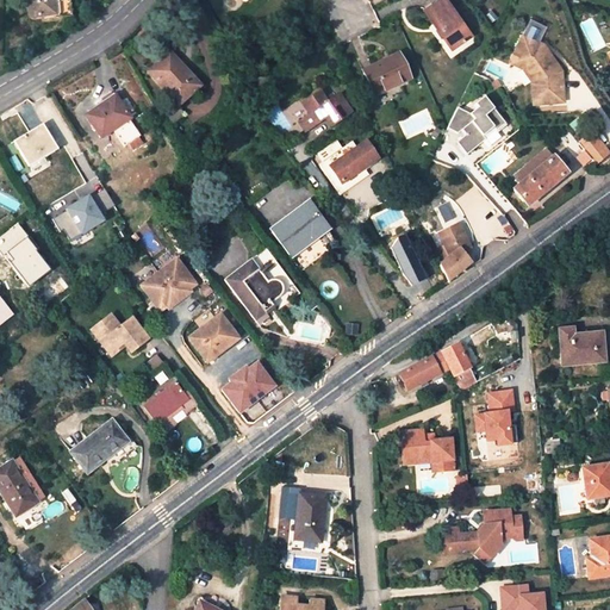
[(54,0),(27,0),(31,18),(56,16),(54,0)]
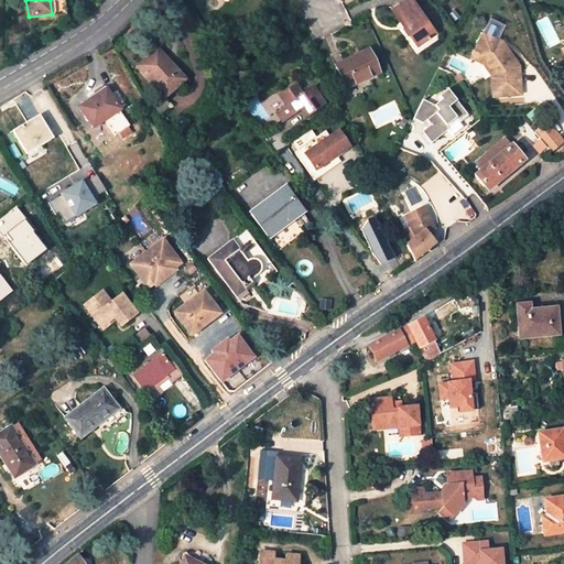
[(50,0),(52,14),(52,18),(67,15),(65,0),(50,0)]
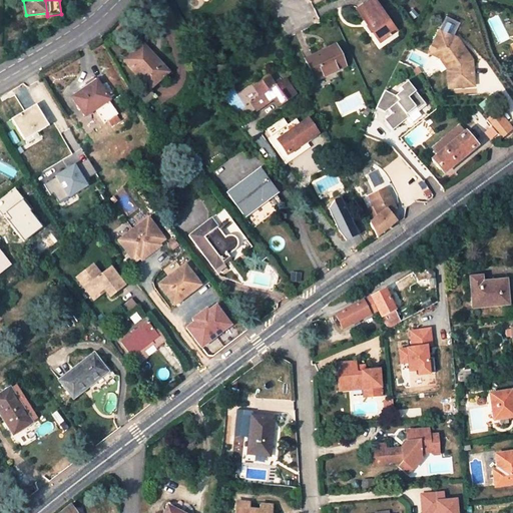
[(374,0),(368,0),(356,8),(367,24),(368,25),(369,25),(370,25),(371,25),(374,30),(372,31),(379,42),(396,30),(374,0)]
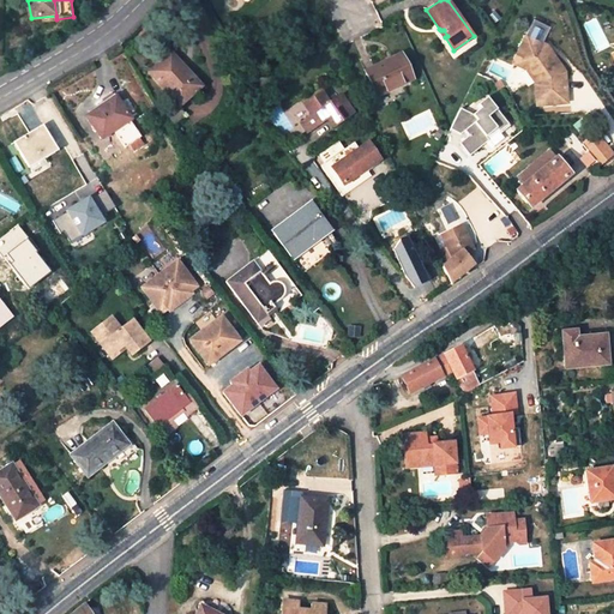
[(531,19),(524,36),(541,42),(548,26),(531,19)]
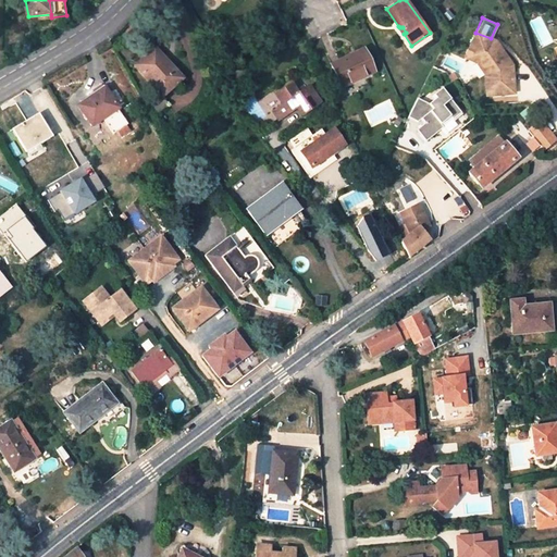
[(8,26),(0,34),(0,35),(5,40),(13,32),(8,26)]
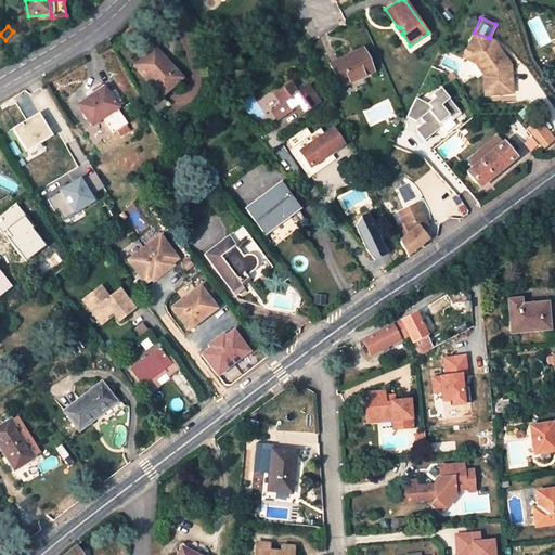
[(396,27),(401,36),(402,34),(404,33),(401,27),(400,27),(399,27),(398,27),(397,26),(396,27)]
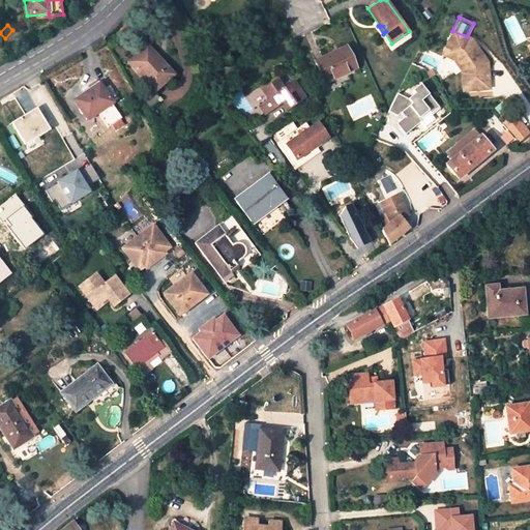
[(452,31),(444,50),(458,56),(468,68),(470,90),(491,88),(488,60),(473,41),(471,42),(466,40),(468,37),(467,36),(452,31)]
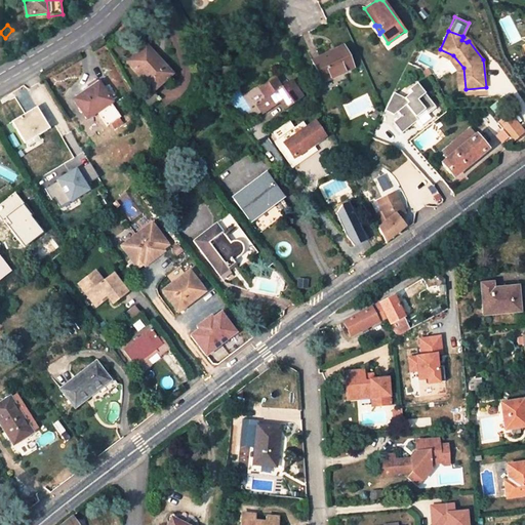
[(155,61),(157,57),(146,45),(144,47),(155,61)]
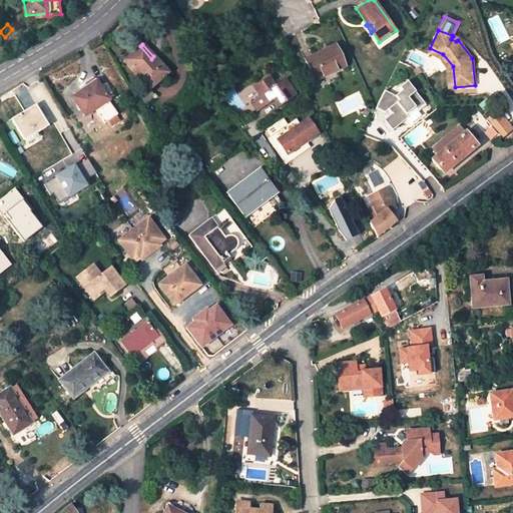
[(140,46),(124,60),(149,89),(168,72),(153,56),(151,59),(140,46)]
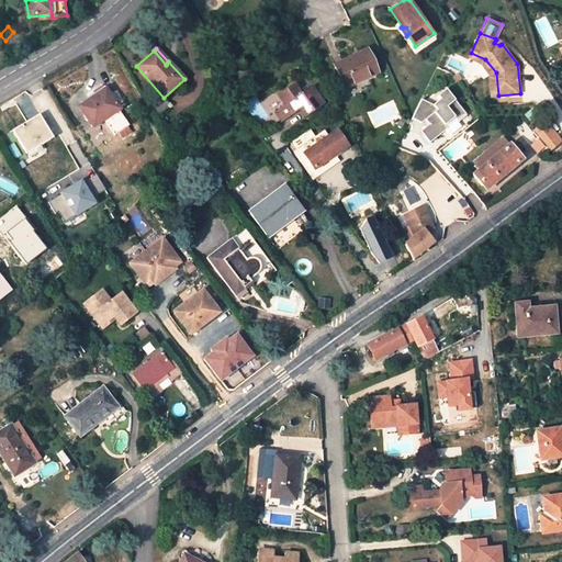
[(368,51),(334,66),(346,89),(378,74),(368,51)]
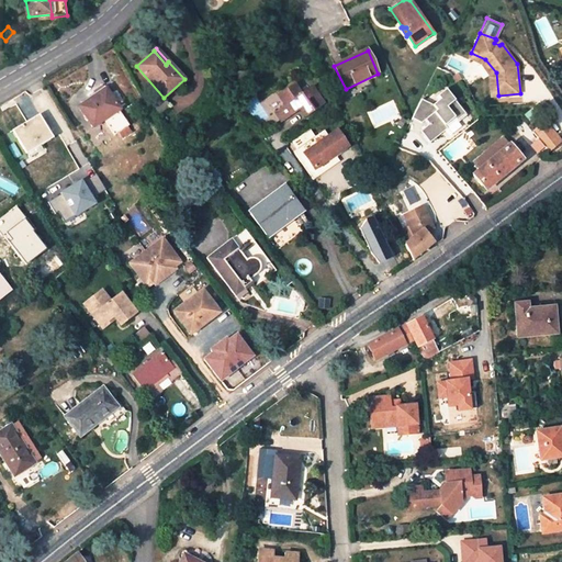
[(471,53),(469,58),(482,64),(491,75),(493,96),(498,96),(496,72),(485,59),(471,53)]
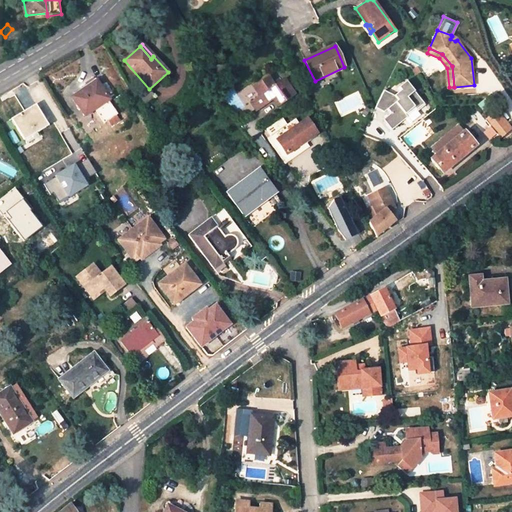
[(277,105),(293,93),(282,77),(272,85),(266,77),(252,87),(256,94),(256,97),(250,102),(257,110),(272,98),(277,105)]
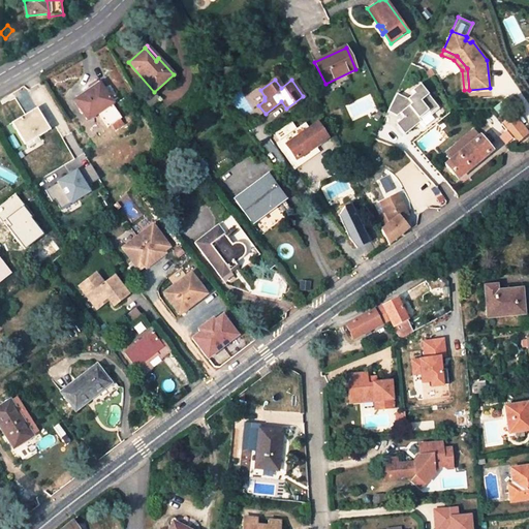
[(87,93),(75,100),(88,120),(98,113),(107,126),(112,124),(116,129),(123,125),(119,119),(120,118),(111,104),(113,103),(98,82),(86,91),(87,93)]
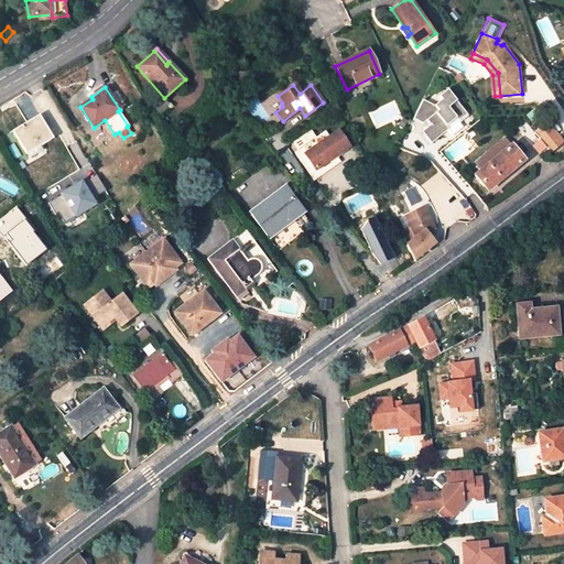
[(458,121),(467,115),(447,90),(438,97),(442,100),(434,106),(423,100),(413,119),(423,125),(425,122),(427,121),(431,126),(429,127),(422,132),(432,143),(449,130),(446,127),(456,119),(458,121)]
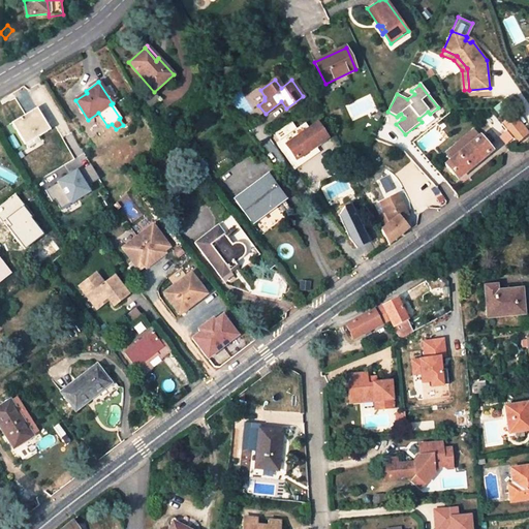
[(154,92),(143,101),(149,109),(160,99),(154,92)]
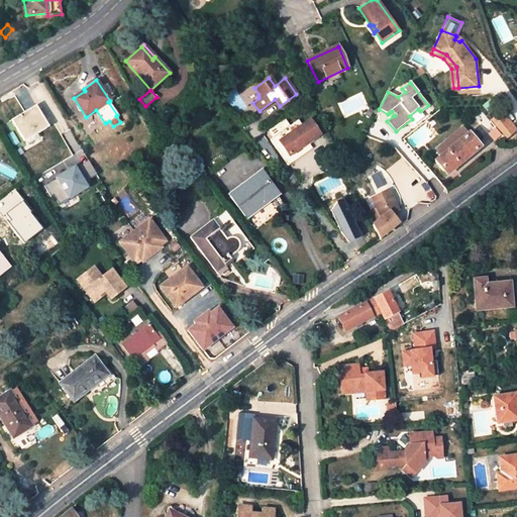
[(36,106),(11,120),(24,141),(36,134),(49,127),(36,106)]
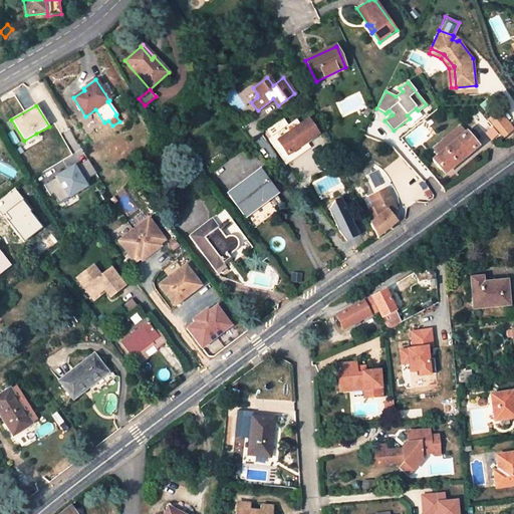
[(485,123),(501,140),(511,130),(496,113),(485,123)]
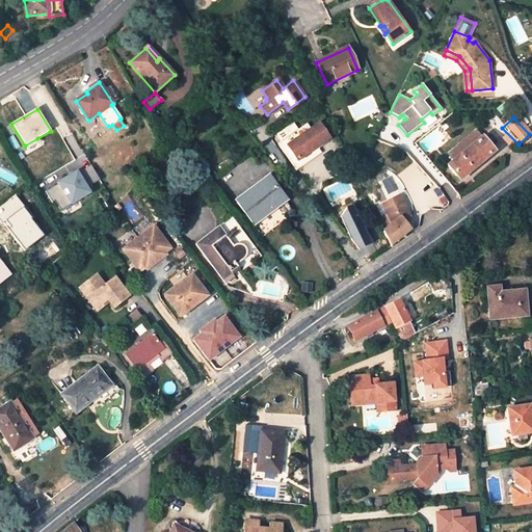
[(284,143),(299,131),(293,123),(277,134),(284,143)]
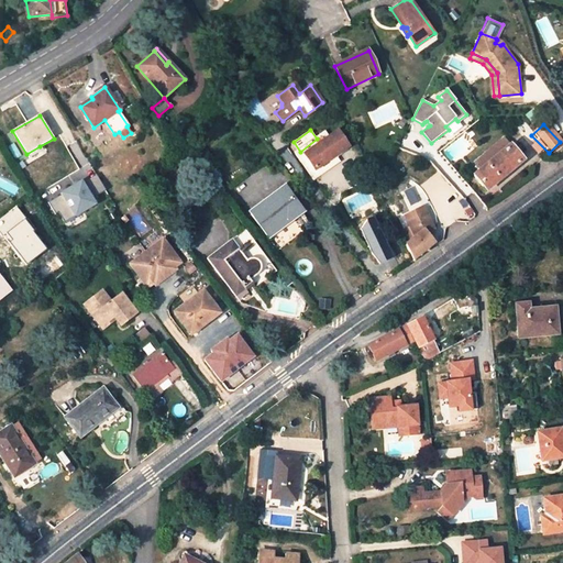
[(306,156),(316,169),(334,156),(348,146),(338,133),(329,139),(306,156)]
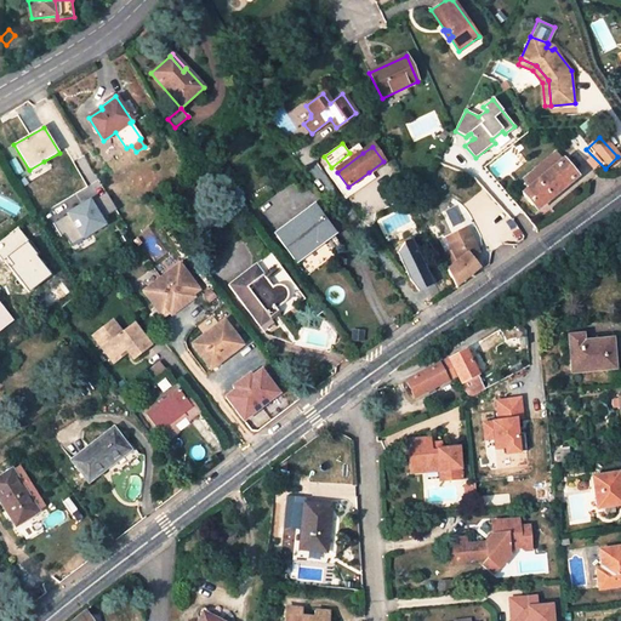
[(331,167),(326,170),(342,192),(348,187),(337,172),(363,153),(358,148),(349,153),(331,167)]
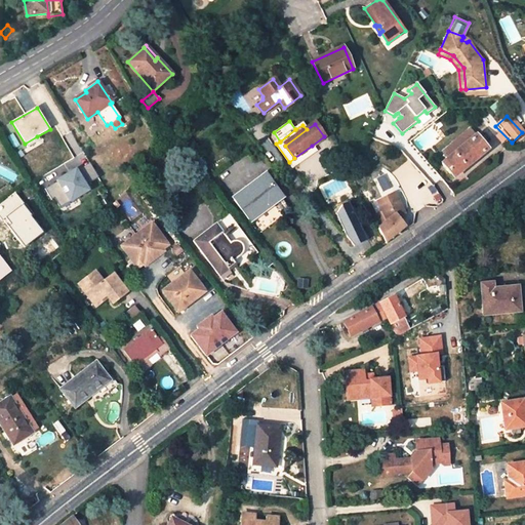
[(442,163),(454,176),(488,149),(476,134),(475,135),(470,130),(454,143),(459,149),(447,159),(442,163)]
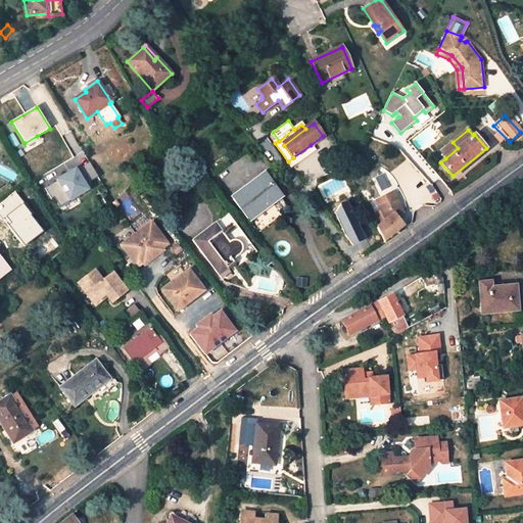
[(25,143),(27,148),(40,140),(37,136),(25,143)]
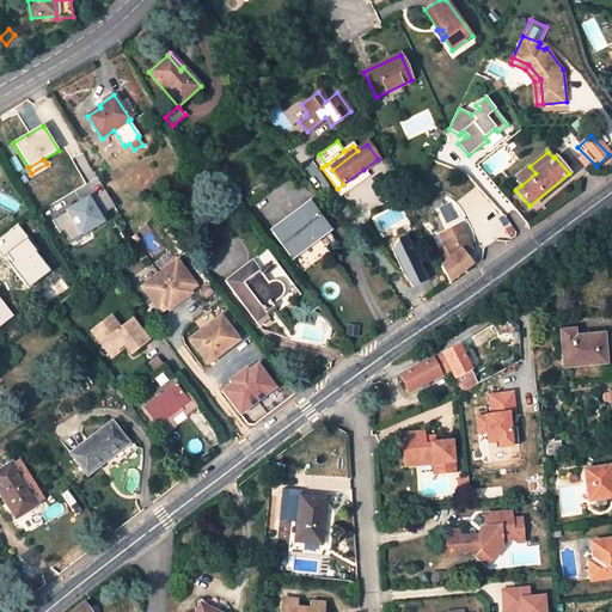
[(530,166),(516,178),(521,185),(536,173),(530,166)]
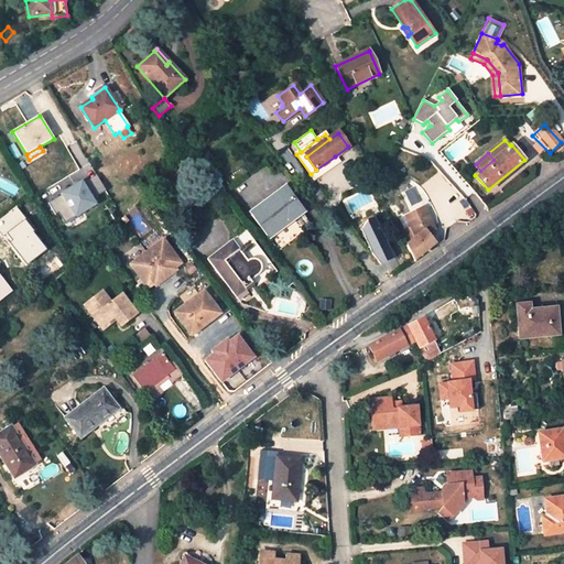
[(311,174),(314,180),(339,162),(335,156),(316,170),(311,174)]
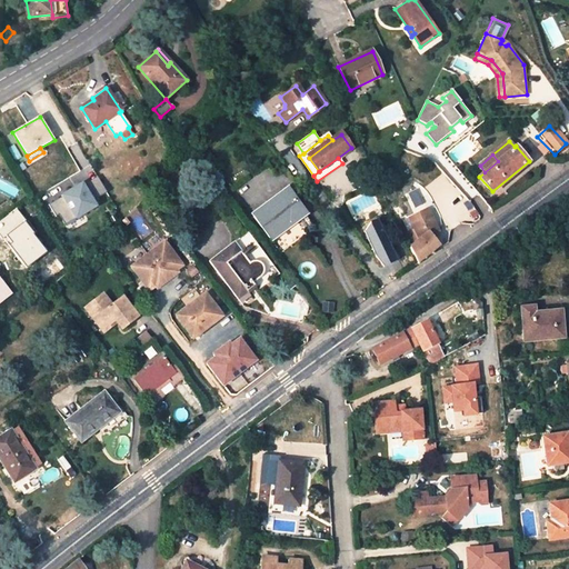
[(108,190),(98,177),(85,183),(82,181),(59,195),(61,197),(48,205),(55,216),(58,213),(65,225),(97,207),(92,200),(108,190)]
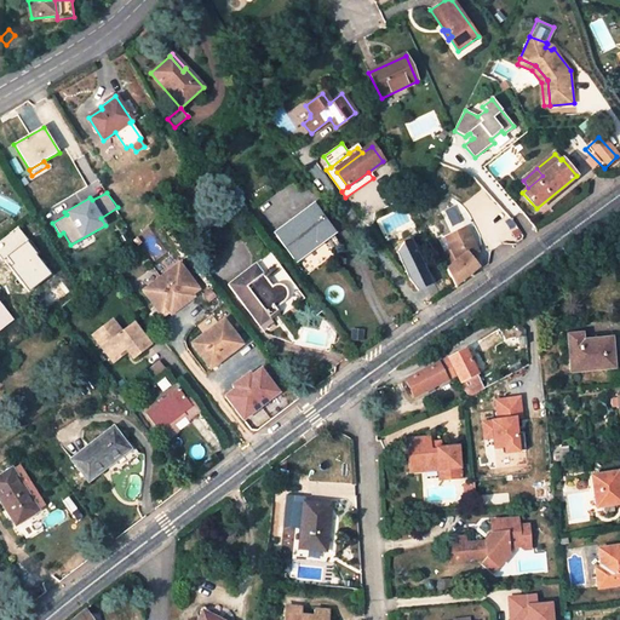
[(277,235),(276,236),(294,262),(332,234),(314,208),(277,235)]
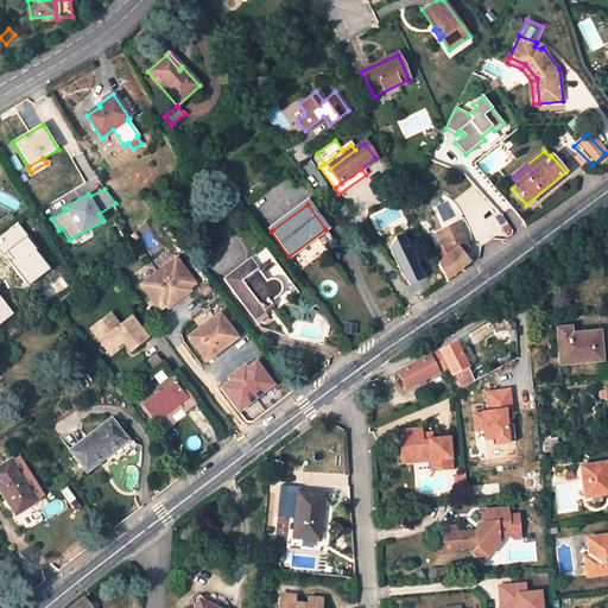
[(278,220),(268,227),(272,230),(282,223),(278,220)]
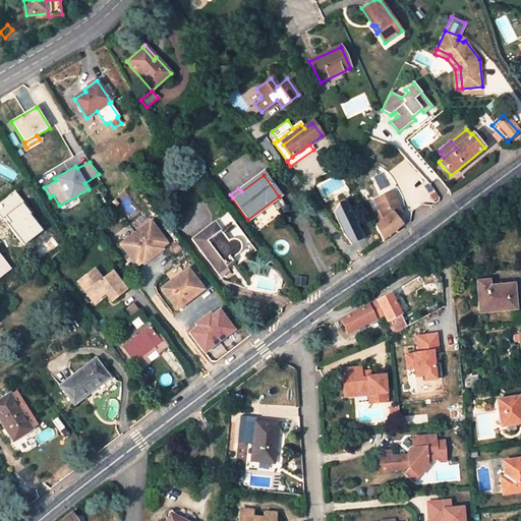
[(15,191),(0,201),(0,214),(24,245),(44,230),(32,214),(24,201),(15,191)]
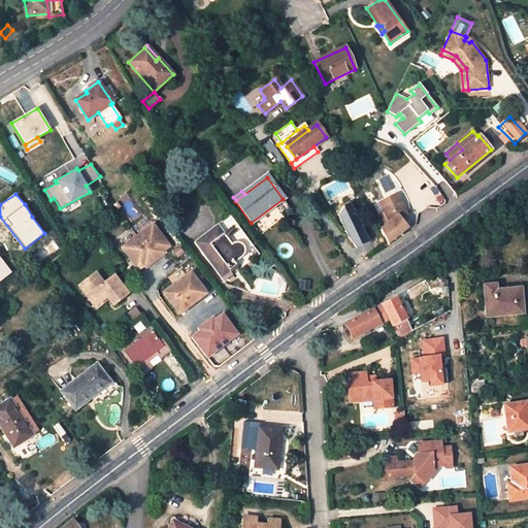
[(370,210),(389,245),(402,235),(400,233),(407,229),(401,221),(407,216),(399,199),(392,203),(390,199),(381,203),(385,212),(380,216),(375,207),(370,210)]
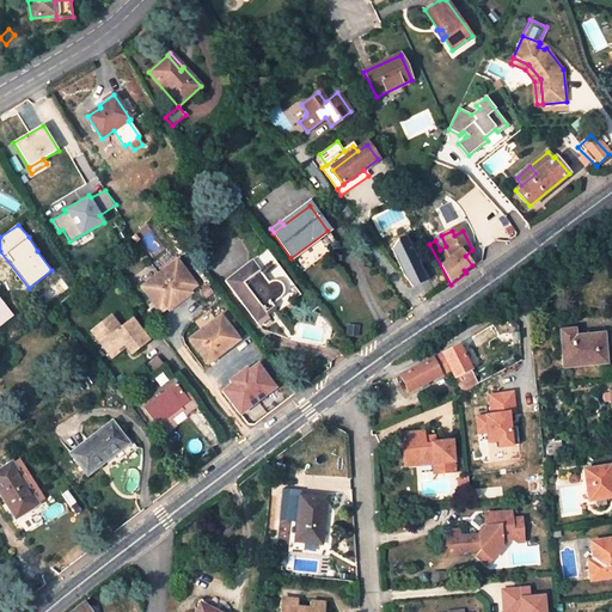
[(177,261),(141,288),(160,313),(167,308),(171,306),(172,308),(188,297),(187,294),(190,292),(196,287),(177,261)]
